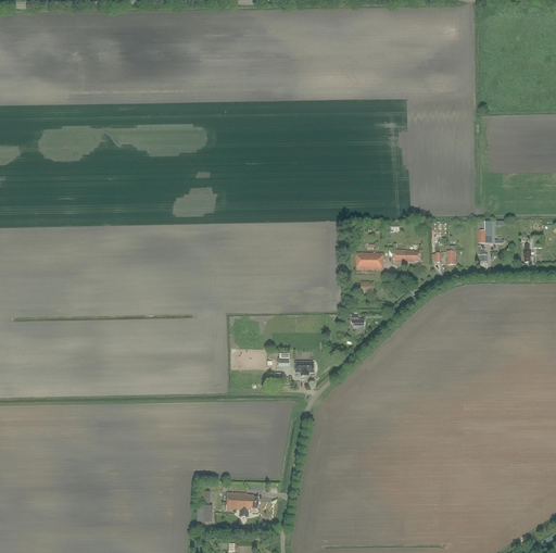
[(447,248),(447,262),(456,262),(456,248),(456,242),(450,243),(450,248),(447,248)]
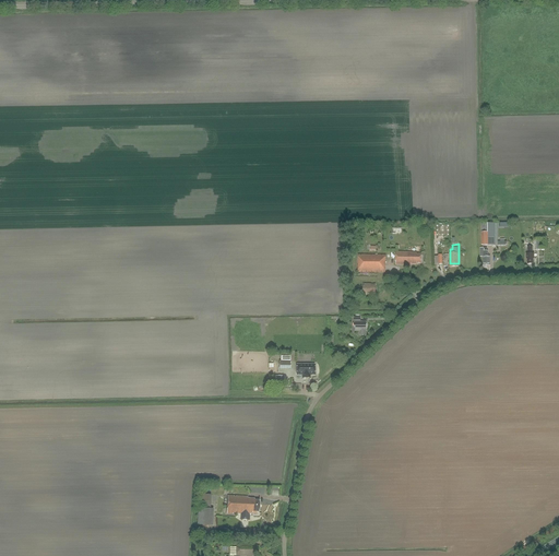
[(483,262),(490,262),(490,253),(488,253),(488,248),(484,248),(484,245),(480,245),(480,253),(483,253),(483,262)]
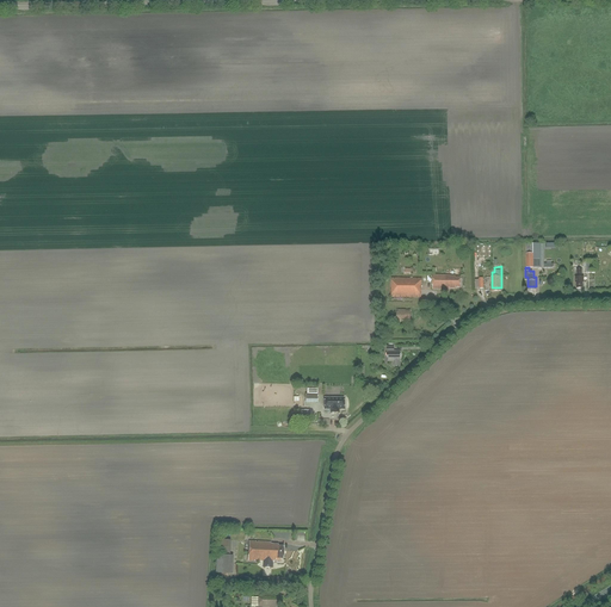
[(433,272),(433,285),(450,285),(456,285),(456,284),(461,284),(461,274),(456,274),(456,273),(450,273),(450,272),(433,272)]
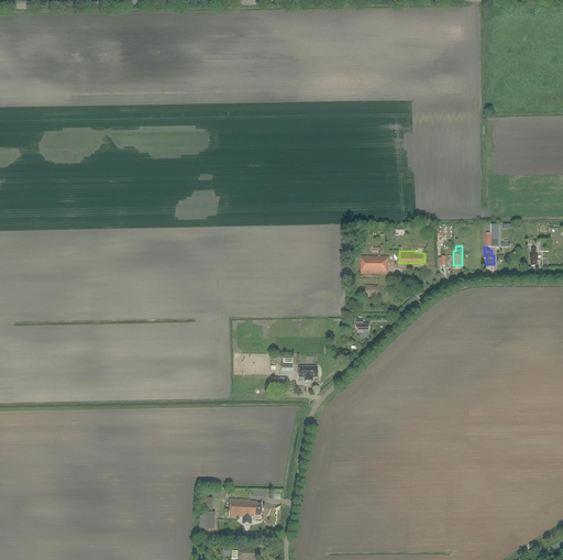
[(388,272),(388,253),(361,253),(361,272),(388,272)]
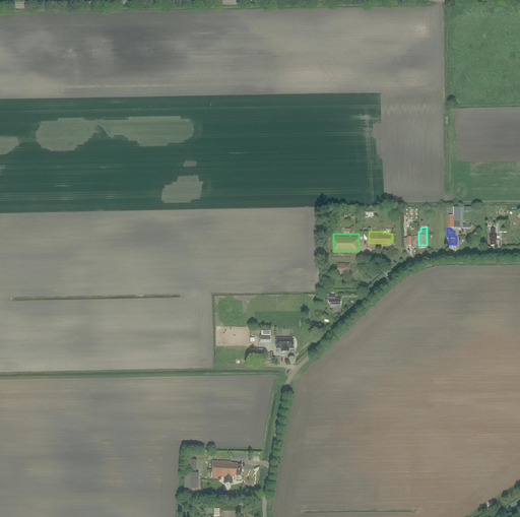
[(337,271),(349,271),(349,261),(337,261),(337,271)]
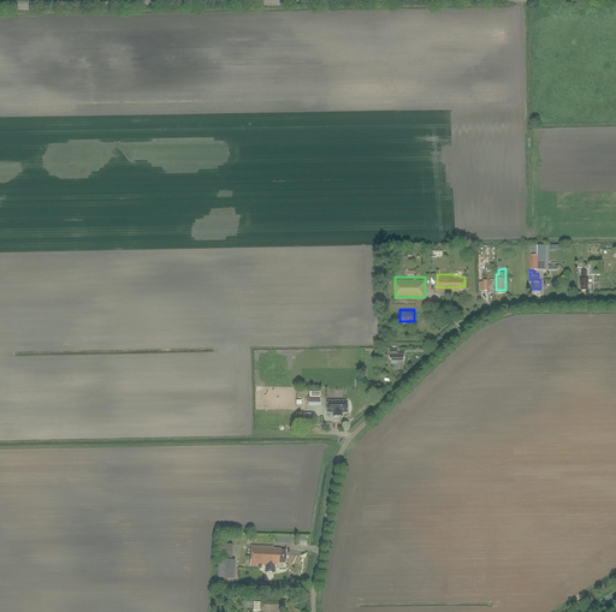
[(397,346),(390,346),(390,352),(391,352),(391,356),(390,356),(390,357),(391,357),(391,361),(397,361),(397,366),(403,366),(403,361),(403,351),(397,351),(397,346)]
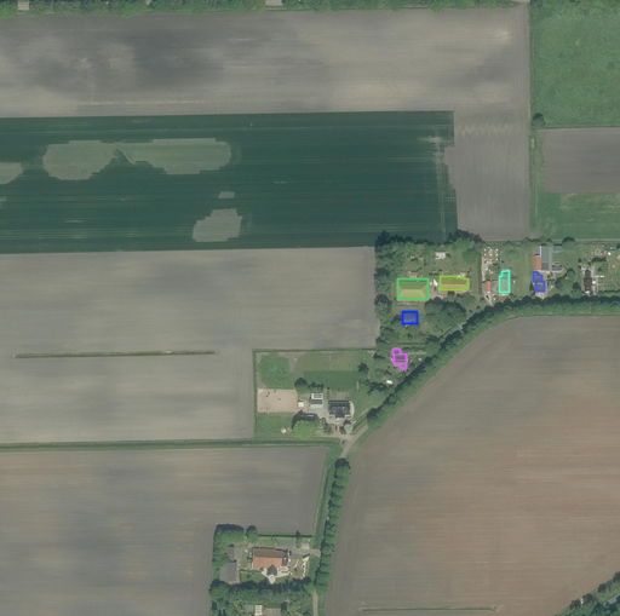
[(349,412),(349,401),(329,401),(329,412),(336,412),(336,415),(345,415),(345,412),(349,412)]
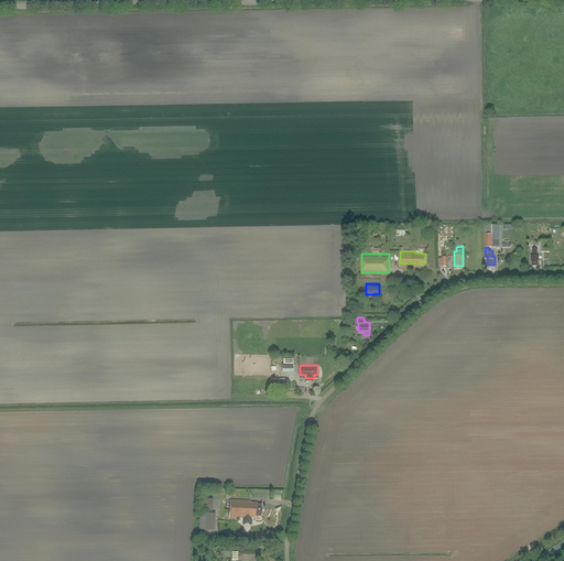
[(201,508),(201,526),(217,526),(217,506),(218,506),(218,495),(205,495),(205,506),(208,506),(208,509),(201,508)]
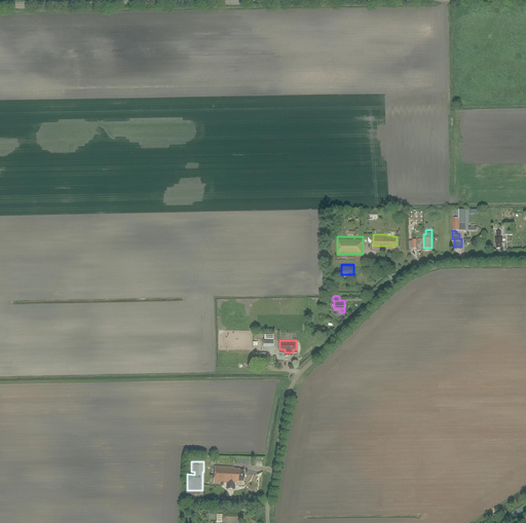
[(214,480),(227,481),(227,486),(234,486),(235,480),(237,480),(237,478),(243,479),(245,468),(239,468),(239,465),(236,465),(233,464),(215,463),(214,480)]
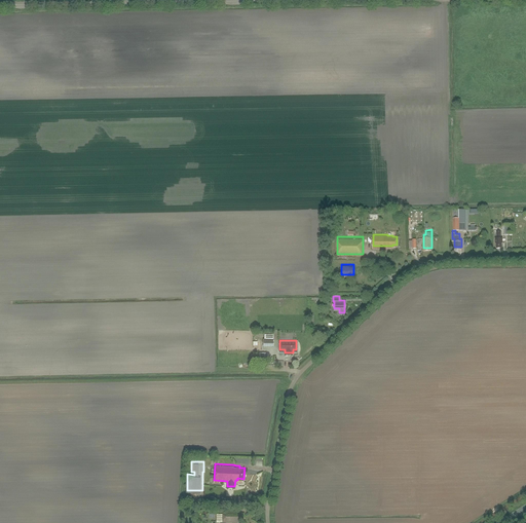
[(242,519),(242,511),(236,511),(236,510),(222,509),(222,519),(237,520),(237,519),(242,519)]
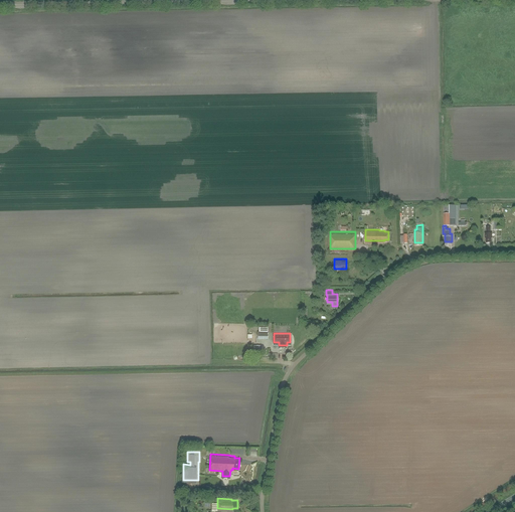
All buildings are outlined.
